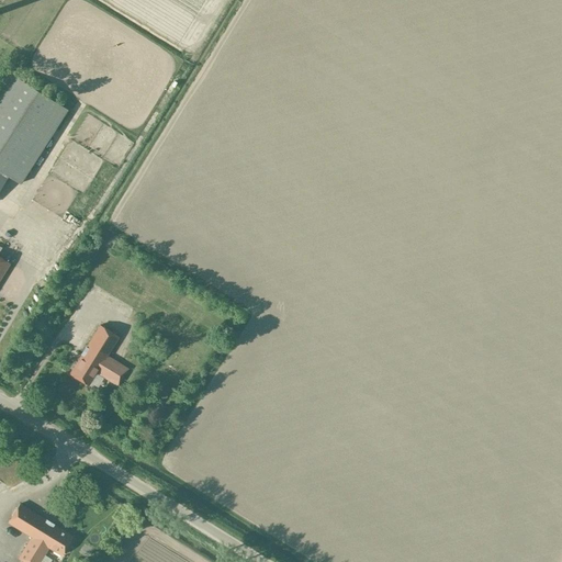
[(0,187),(7,177),(19,184),(67,110),(8,72),(0,83),(0,187)]
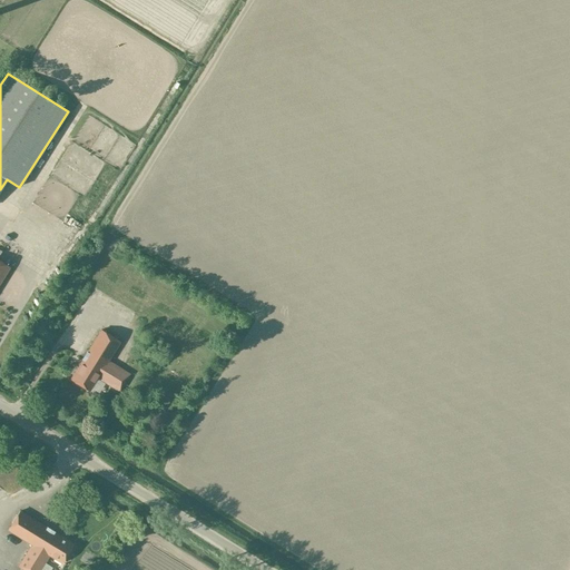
[(43,175),(56,149),(48,146),(37,170),(43,175)]
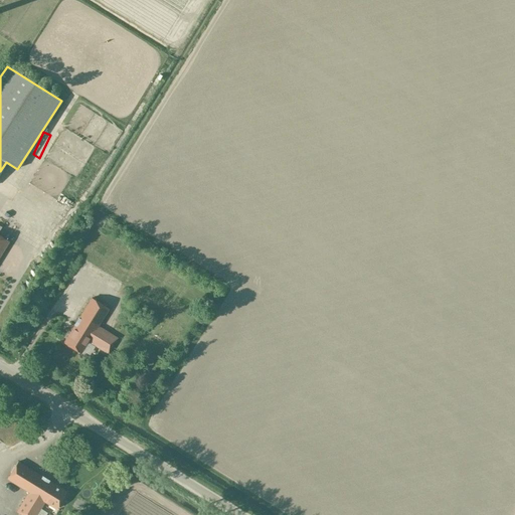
[(0,254),(8,241),(0,235),(0,228),(1,226),(0,225),(0,254)]
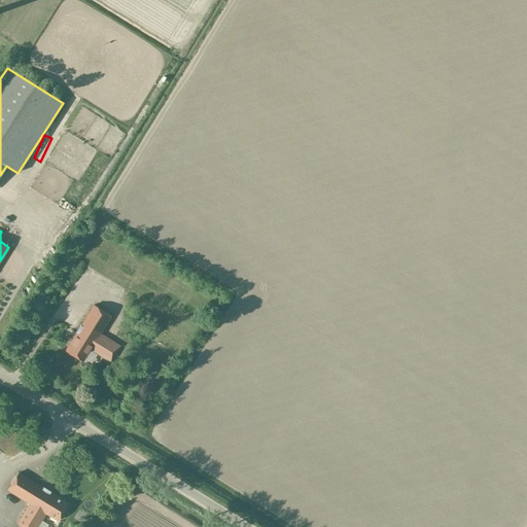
[(111,315),(93,305),(65,350),(82,361),(90,349),(110,361),(119,346),(100,334),(111,315)]
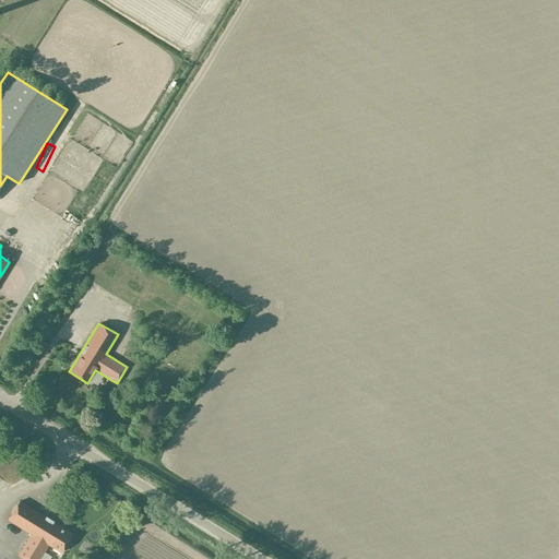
[(60,551),(72,533),(20,500),(8,519),(32,534),(19,555),(25,558),(48,558),(51,556),(44,551),(48,544),(60,551)]
